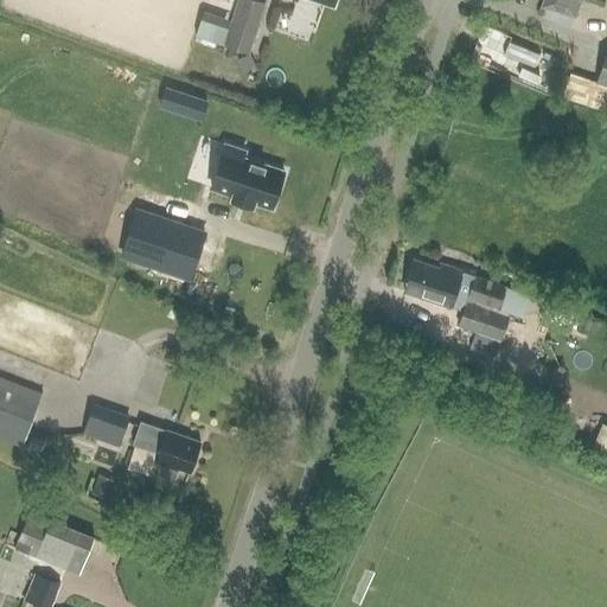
[(250,53),(266,2),(259,0),(238,0),(225,45),(250,53)]
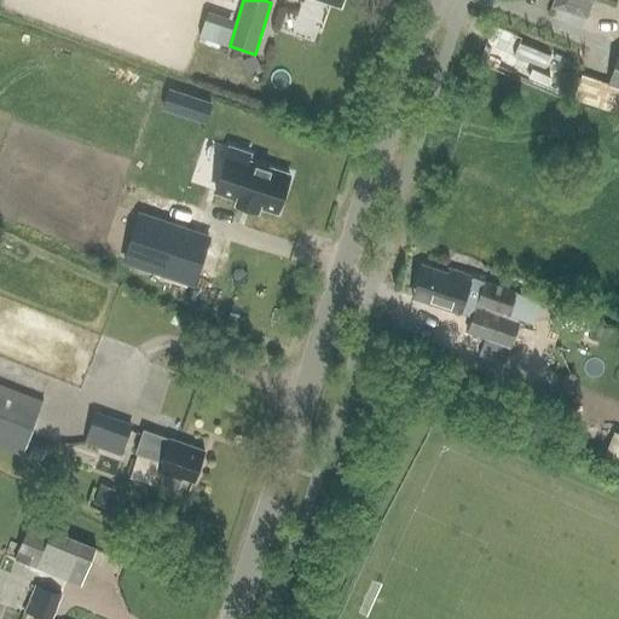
[(554,0),(553,7),(586,18),(593,0),(554,0)]
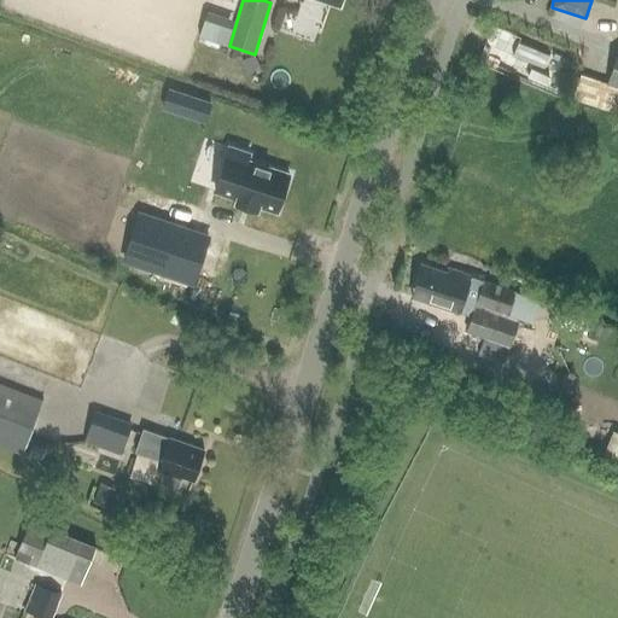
[(205,19),(199,36),(227,46),(233,28),(205,19)]
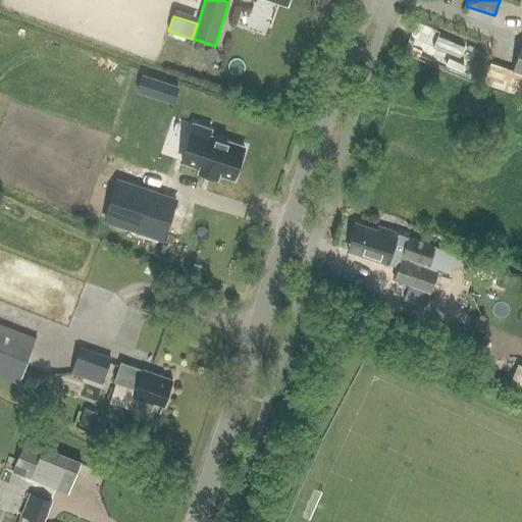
[(521,73),(521,43),(513,71),(521,73)]
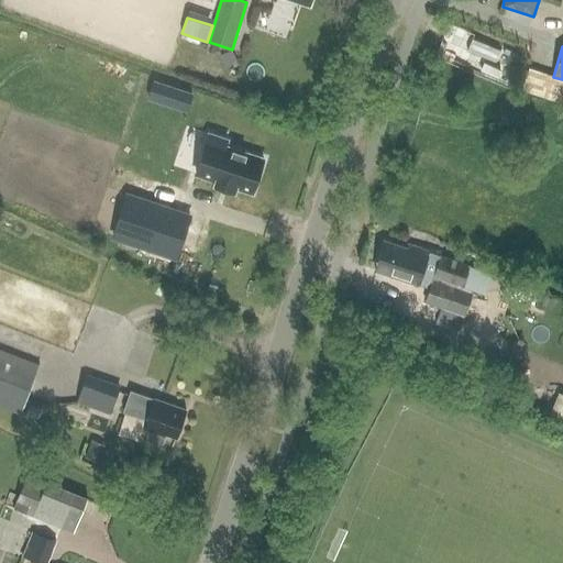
[(233,52),(220,56),(224,68),(238,64),(233,52)]
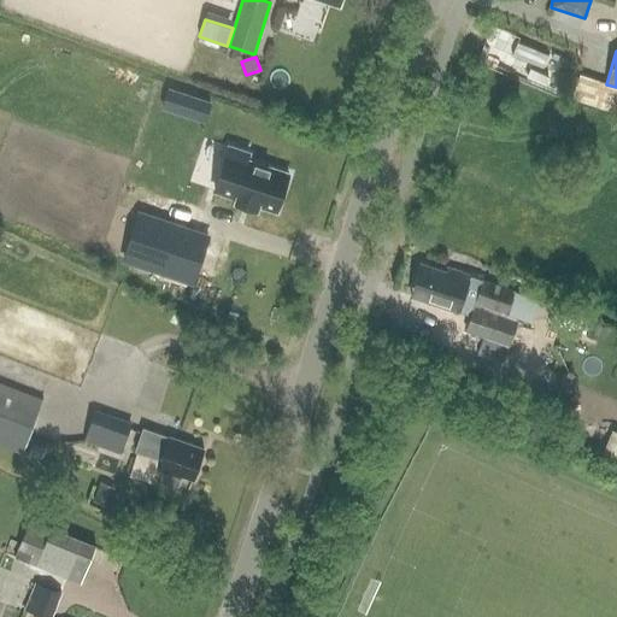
[(207,116),(212,103),(197,98),(192,111),(207,116)]
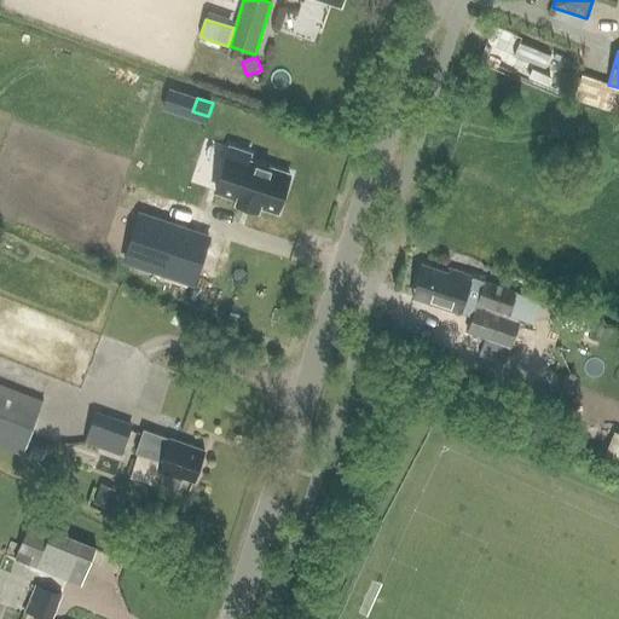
[(217,191),(278,212),(290,175),(248,161),(250,155),(231,148),(217,191)]
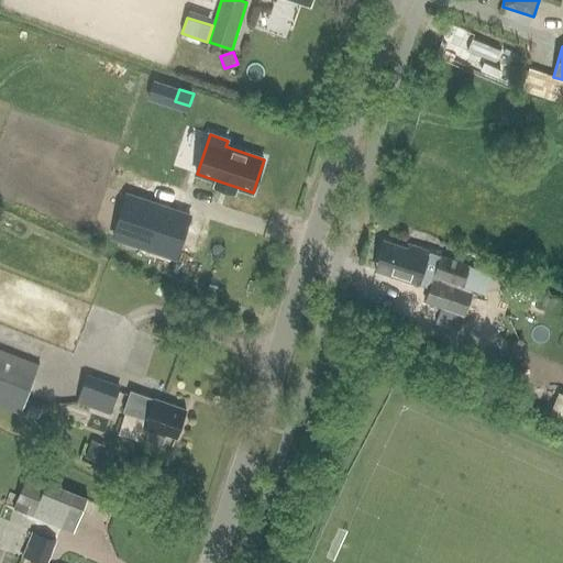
[(128,196),(114,238),(177,258),(190,217),(128,196)]
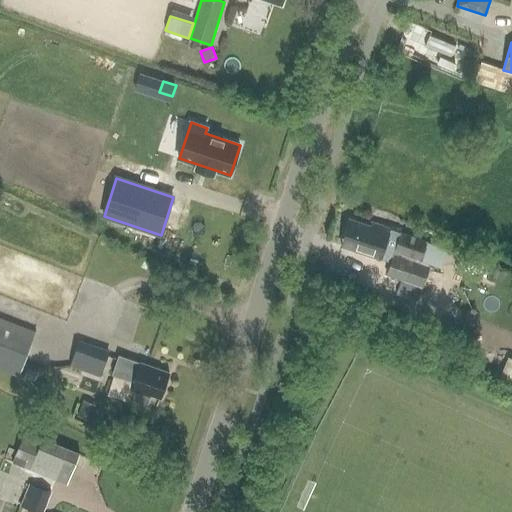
[(381,259),(391,229),(372,222),(371,226),(350,219),(341,246),(381,259)]
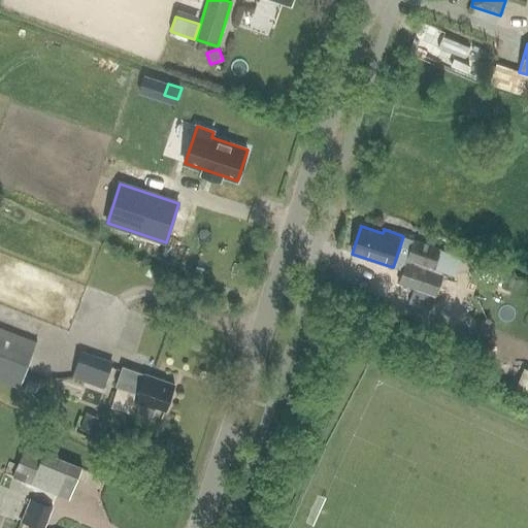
[(436,296),(443,273),(442,273),(443,270),(433,267),(439,250),(413,240),(398,284),(436,296)]
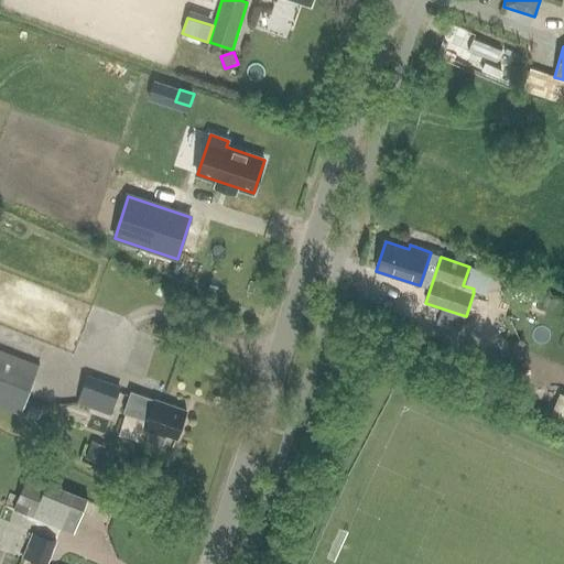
[(0,407),(21,415),(40,367),(0,350),(0,407)]
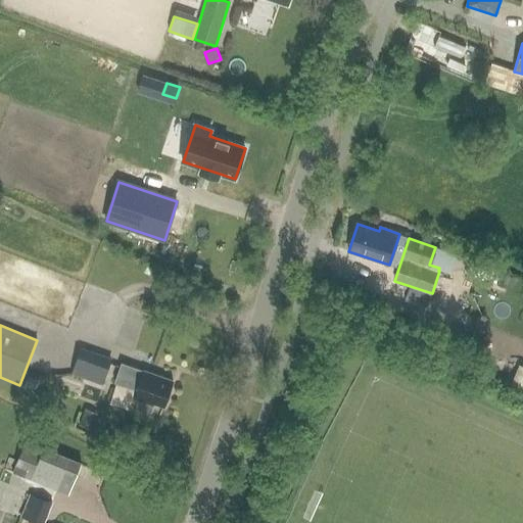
[(102,385),(110,362),(80,350),(72,374),(102,385)]
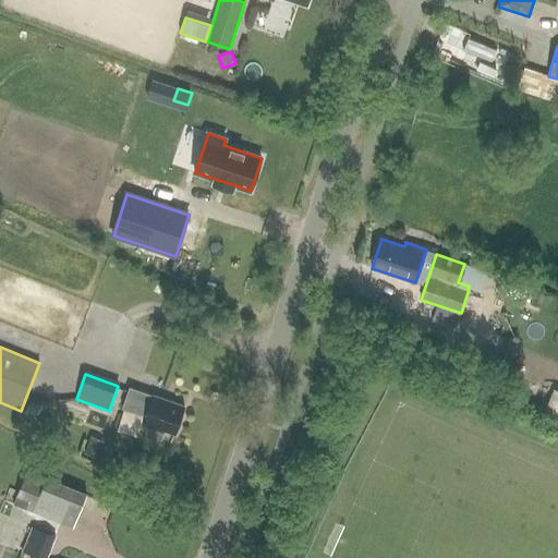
[(154,396),(130,387),(122,408),(146,417),(143,425),(148,427),(146,433),(148,438),(157,441),(161,439),(164,433),(164,431),(174,434),(184,407),(154,396)]
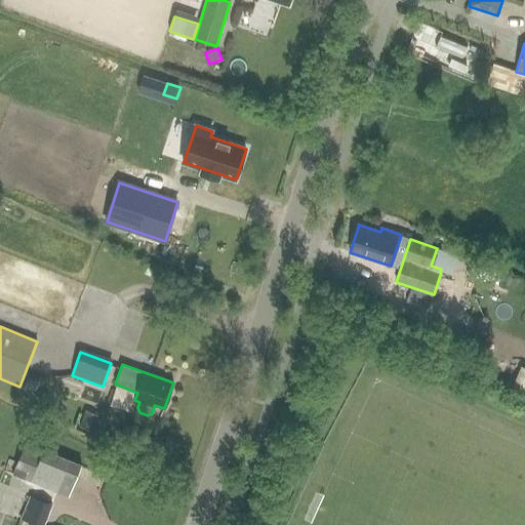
[(97,413),(85,408),(79,425),(91,430),(97,413)]
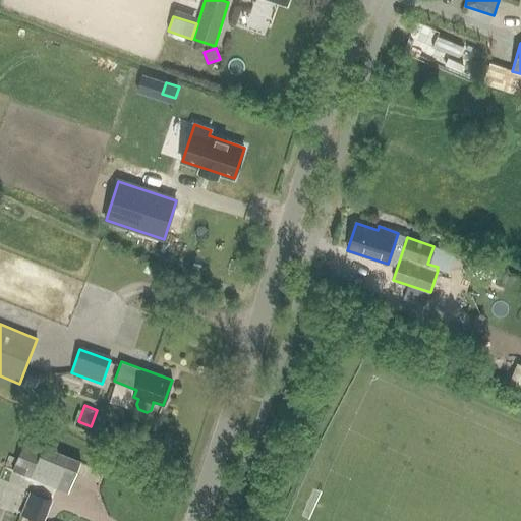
[(69,493),(81,461),(25,439),(12,470),(24,474),(24,475),(57,488),(69,493)]
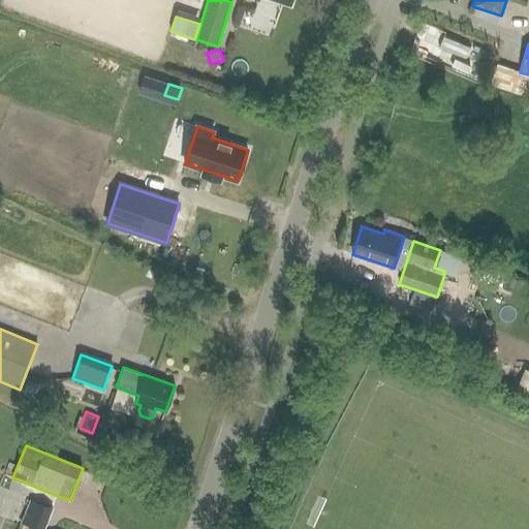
[(22,521),(41,528),(44,528),(55,506),(32,497),(22,521)]
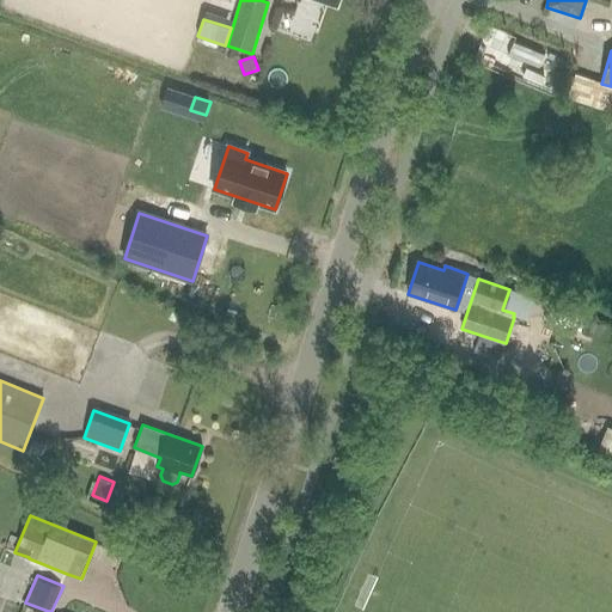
[(0,595),(0,611),(18,611),(22,604),(0,595)]
